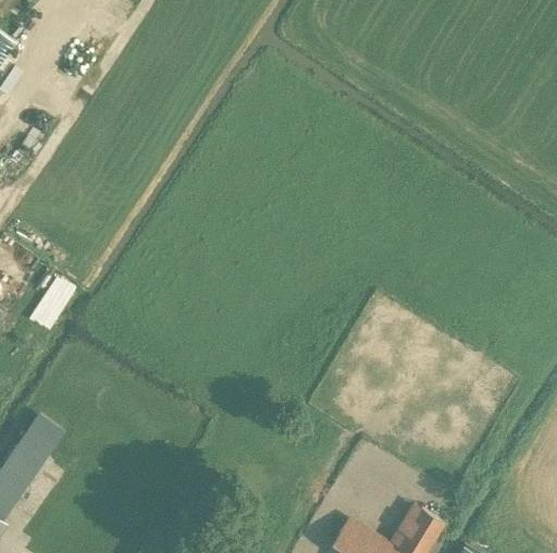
[(0,471),(0,517),(4,519),(44,463),(19,445),(0,471)]
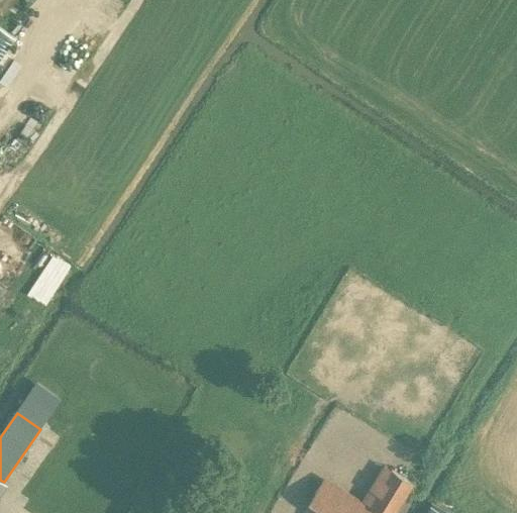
[(384,468),(362,503),(377,512),(398,512),(414,487),(384,468)]
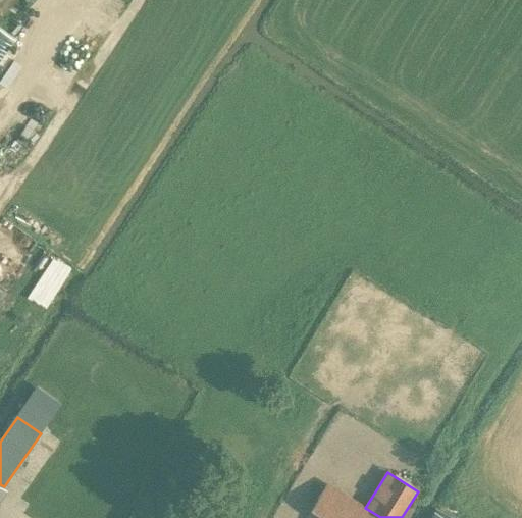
[(364,517),(323,493),(310,513),(317,517),(364,517)]
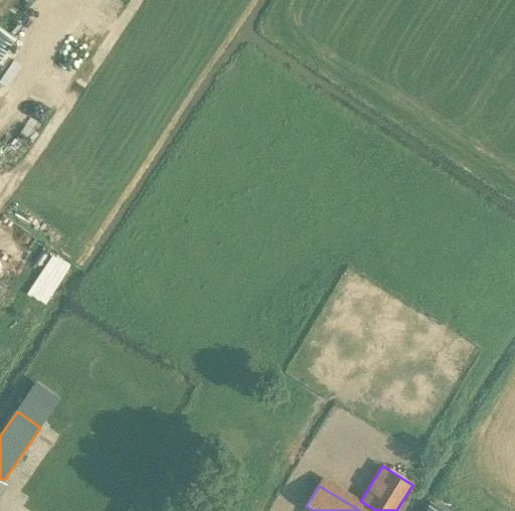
[(140,510),(143,504),(136,501),(131,510),(140,510)]
